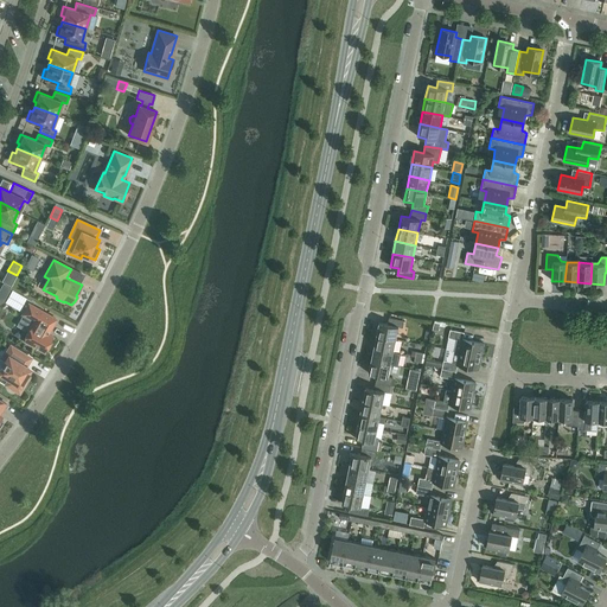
[(2,283),(0,287),(0,291),(7,295),(11,288),(2,283)]
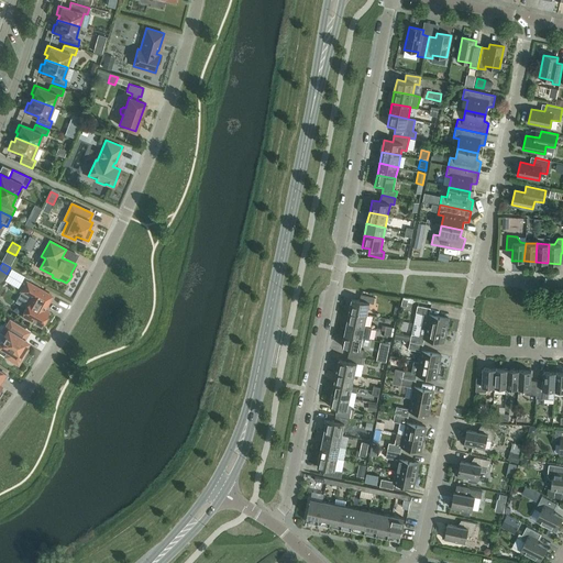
[(24,276),(11,268),(4,280),(18,288),(24,276)]
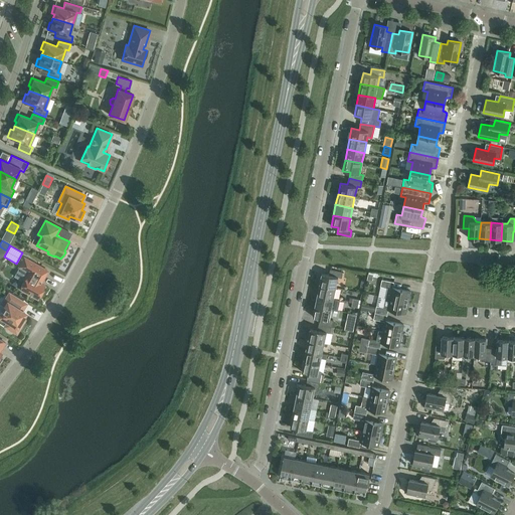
[(47,271),(24,258),(19,267),(27,272),(22,281),(23,282),(20,289),(21,290),(22,291),(25,293),(26,292),(37,299),(45,286),(40,283),(41,280),(42,280),(47,271)]
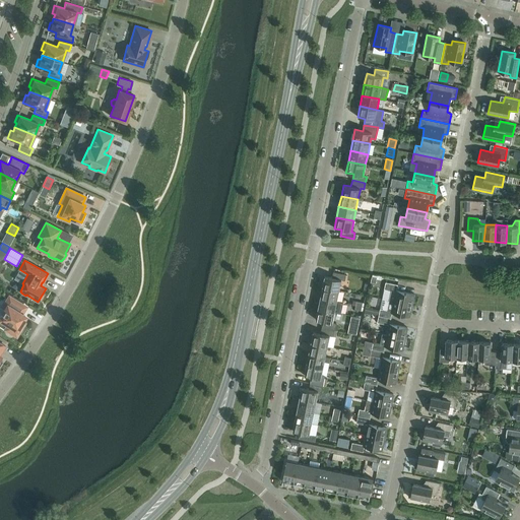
[(322,287),(339,290),(341,279),(344,280),(346,274),(333,271),(332,277),(324,276),(322,287)]
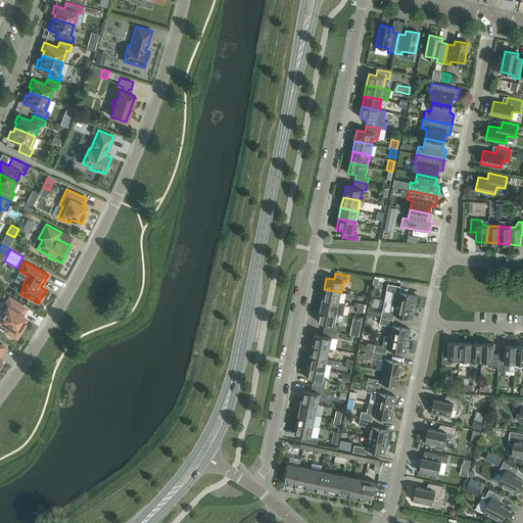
[(396,303),(414,306),(417,295),(398,292),(399,286),(387,284),(386,290),(393,292),(391,302),(396,303)]
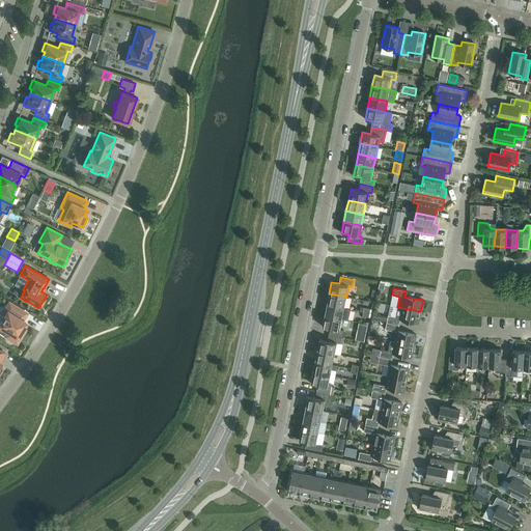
[(329,294),(327,304),(343,308),(346,297),(329,294)]
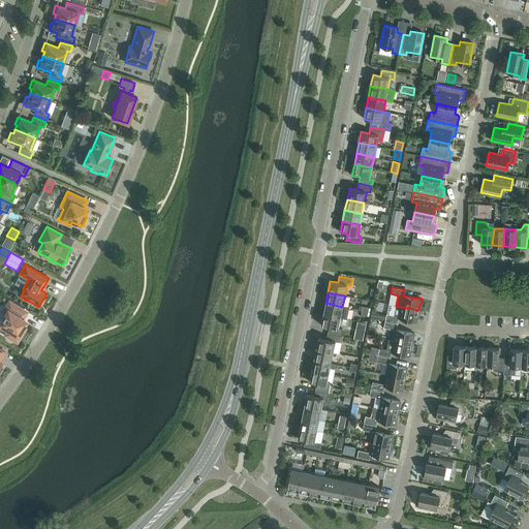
[(360,320),(362,303),(349,301),(347,318),(360,320)]
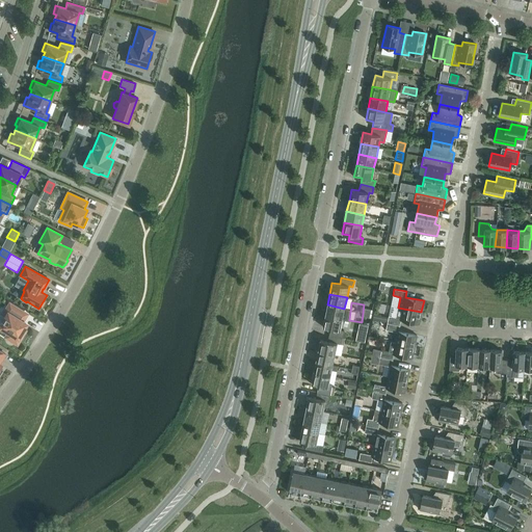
[(27,314),(9,303),(4,311),(7,313),(0,324),(0,326),(8,331),(5,337),(17,344),(25,330),(22,328),(25,323),(22,321),(27,314)]
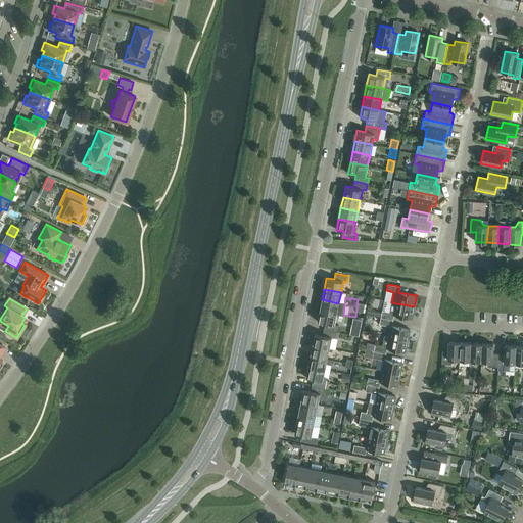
[(338,303),(322,299),(320,311),(336,314),(342,315),(344,304),(338,303)]
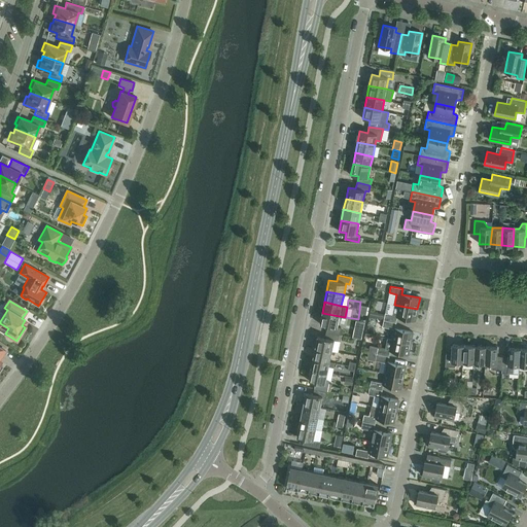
[(415,320),(417,309),(399,306),(397,315),(385,313),(383,320),(395,322),(397,317),(415,320)]
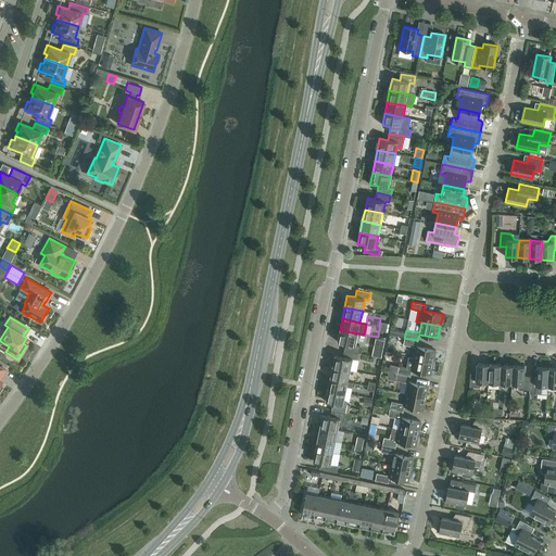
[(395,328),(391,327),(389,335),(396,336),(399,330),(399,328),(395,328)]
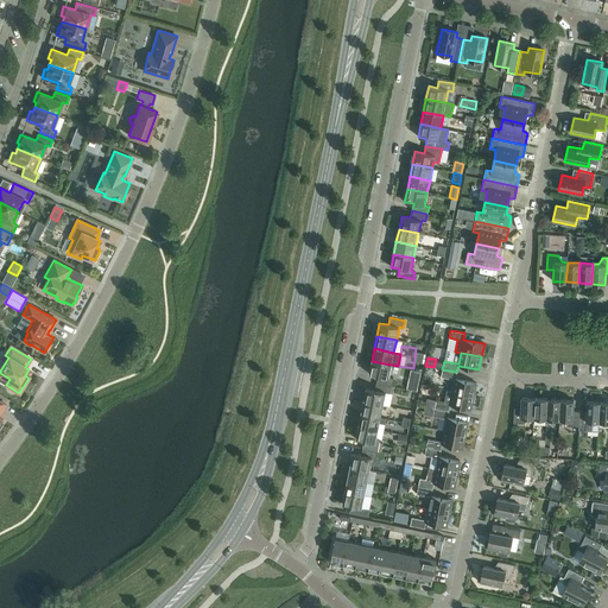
[(378,375),(375,382),(391,386),(393,379),(388,378),(391,365),(372,361),(368,374),(378,375)]
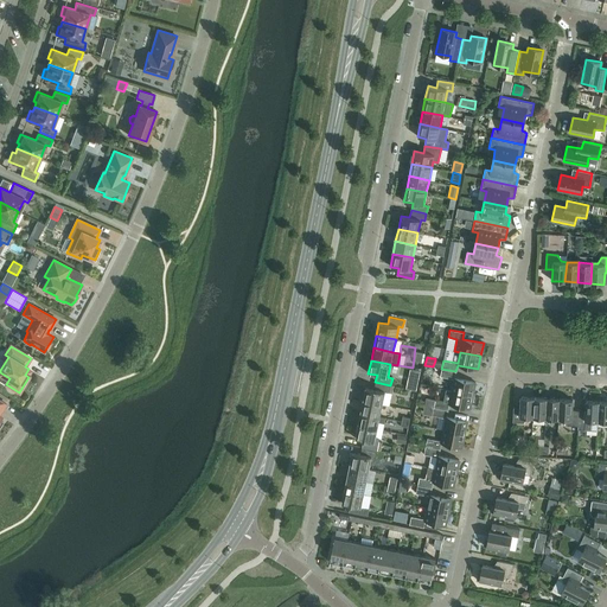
[(454,378),(455,371),(441,369),(440,376),(454,379),(452,390),(473,395),(475,382),(454,378)]
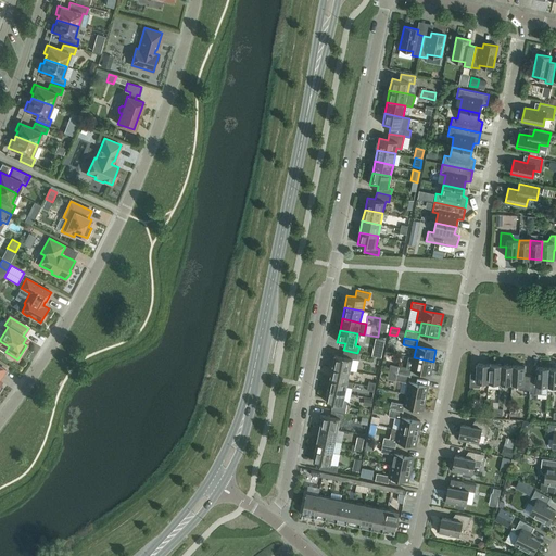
[(335,355),(332,366),(350,370),(353,358),(356,359),(357,353),(343,350),(342,356),(335,355)]
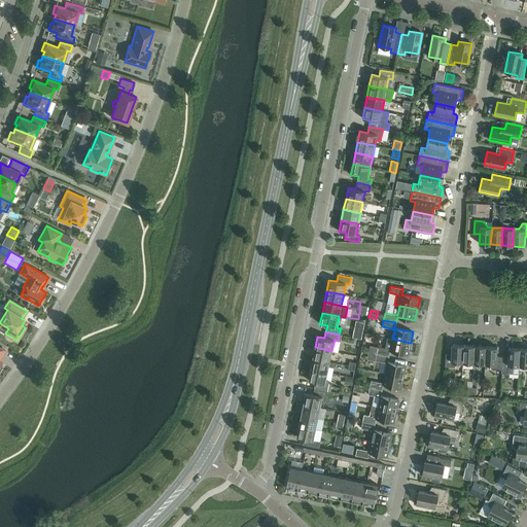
[(411,343),(392,339),(390,349),(378,347),(377,353),(389,356),(390,350),(408,354),(411,343)]
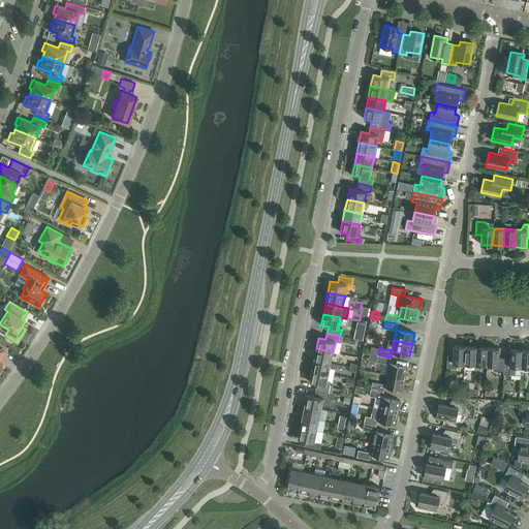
[(464,364),(465,346),(454,345),(454,355),(447,354),(446,368),(456,369),(460,364),(464,364)]
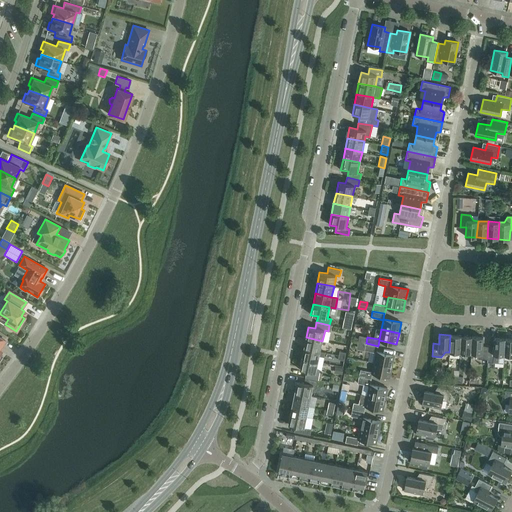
[(461,336),(450,335),(449,352),(460,352),(461,336)]
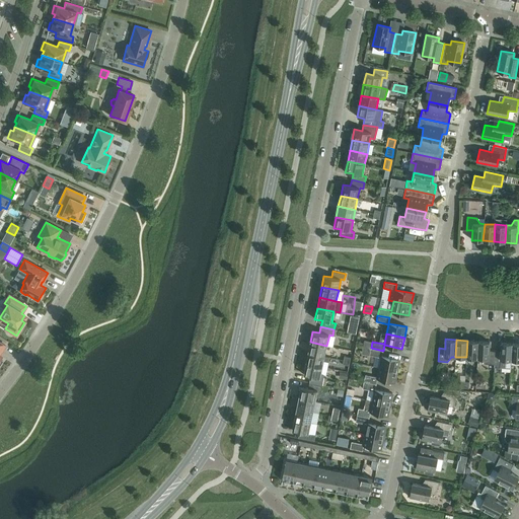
[(478,341),(467,341),(466,357),(477,358),(478,341)]
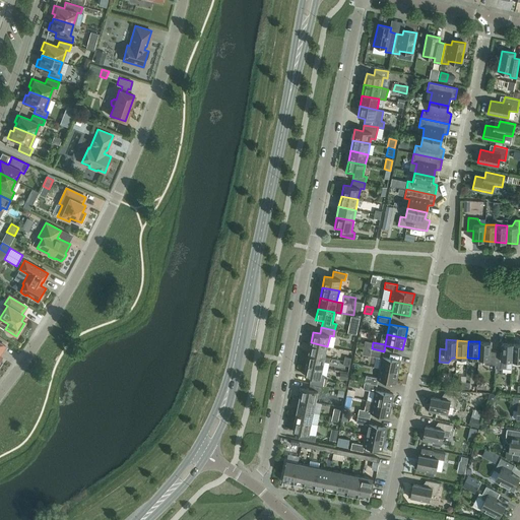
[(495,365),(496,352),(490,351),(491,342),(479,341),(478,359),(482,359),(485,365),(495,365)]
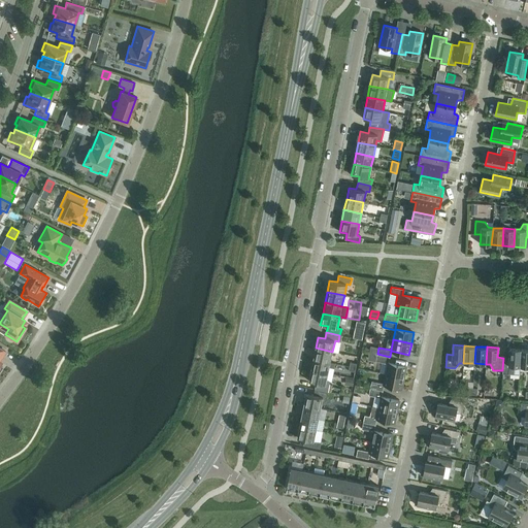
[(316,348),(312,359),(330,362),(332,352),(316,348)]
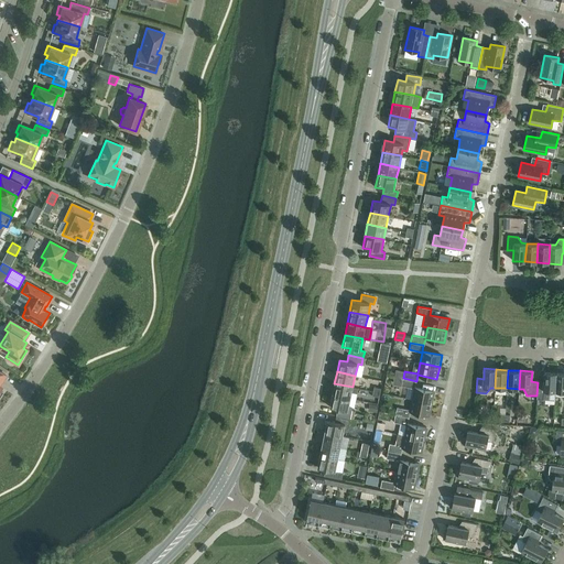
[(555,391),(556,372),(544,372),(544,382),(538,382),(537,396),(546,397),(551,391),(555,391)]
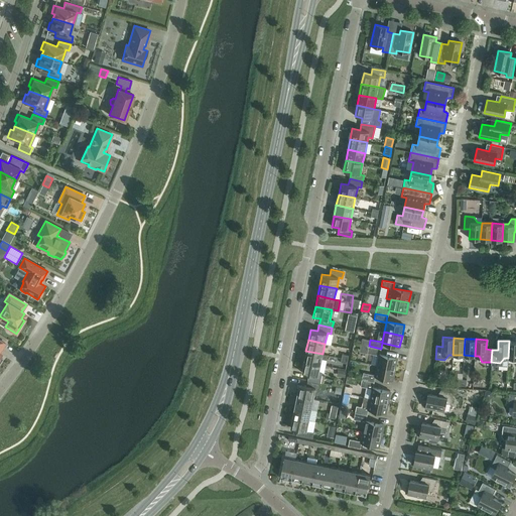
[(379,356),(377,365),(395,369),(397,358),(379,354),(381,349),(369,346),(367,353),(379,356)]
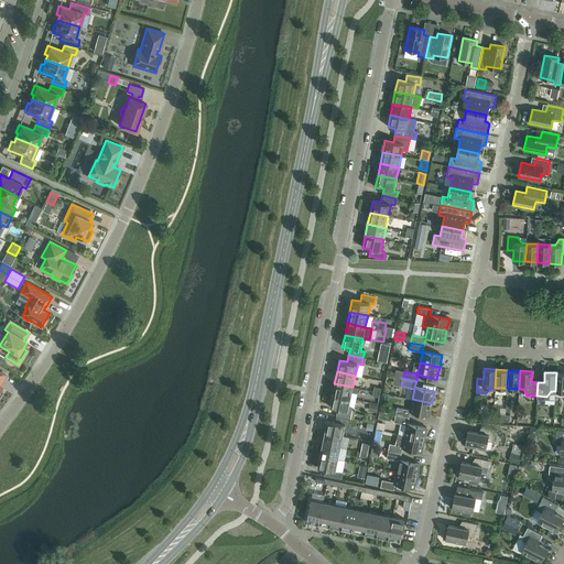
[(353,387),(334,383),(332,396),(350,399),(351,392),(356,393),(357,388),(353,387)]
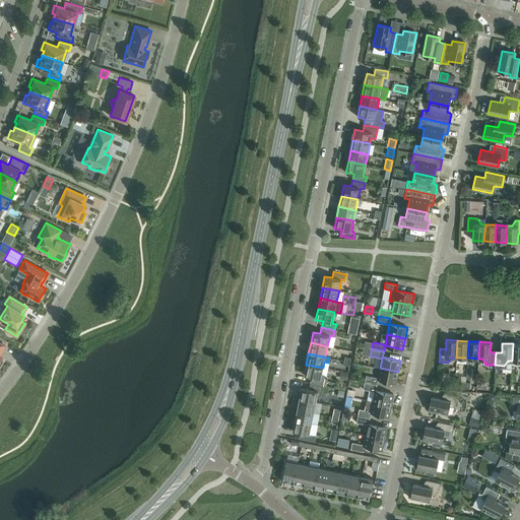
[(311,377),(310,383),(323,386),(325,376),(322,374),(323,368),(306,365),(304,375),(311,377)]
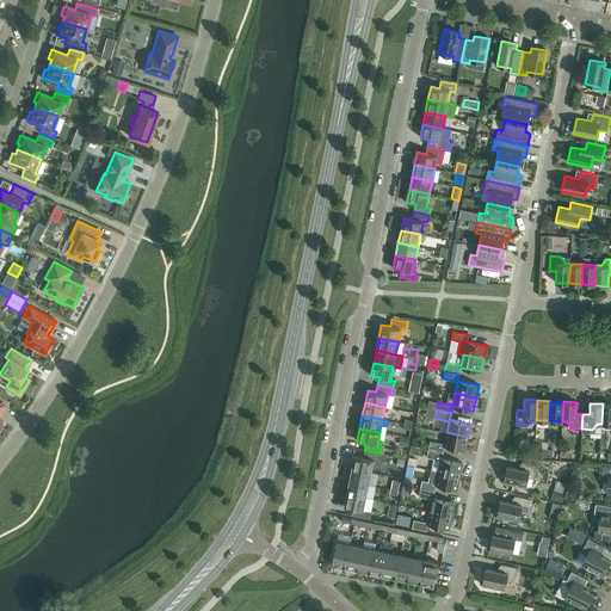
[(430,442),(429,449),(443,452),(444,445),(464,450),(468,437),(446,432),(444,444),(430,442)]
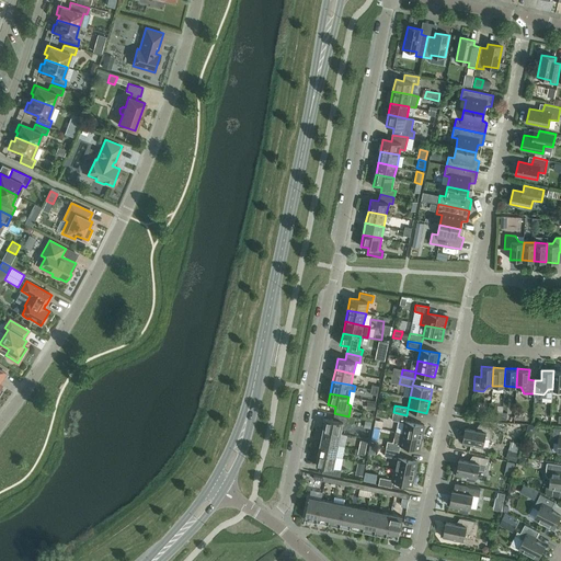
[(404,423),(402,433),(422,437),(424,425),(405,421),(407,415),(393,412),(391,420),(404,423)]
